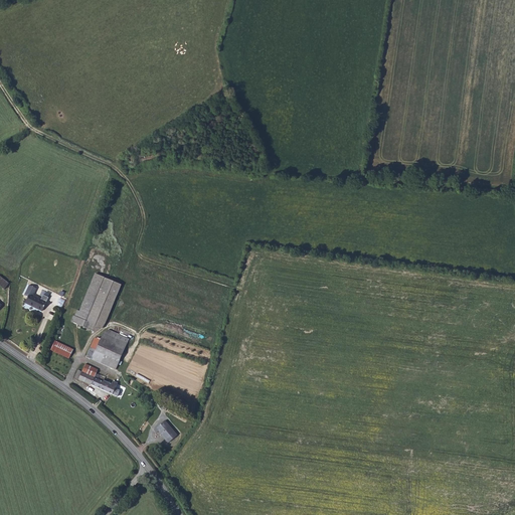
[(74,316),(92,324),(90,329),(95,332),(102,329),(106,324),(122,285),(95,274),(79,311),(77,310),(74,316)]
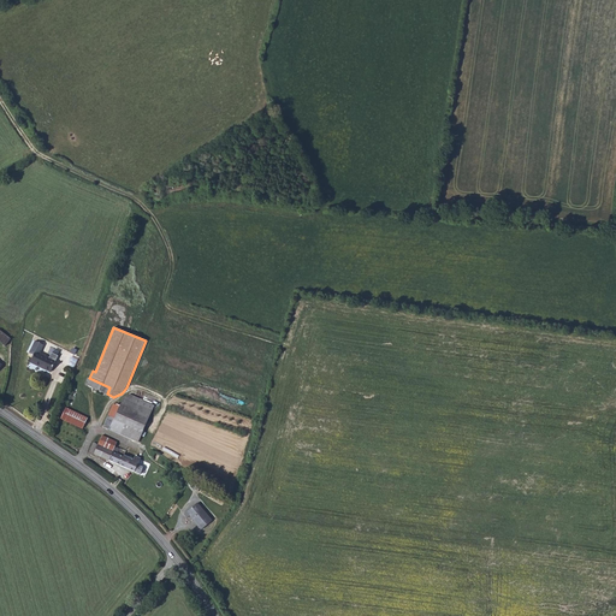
[(11,339),(0,331),(0,342),(5,347),(11,339)]
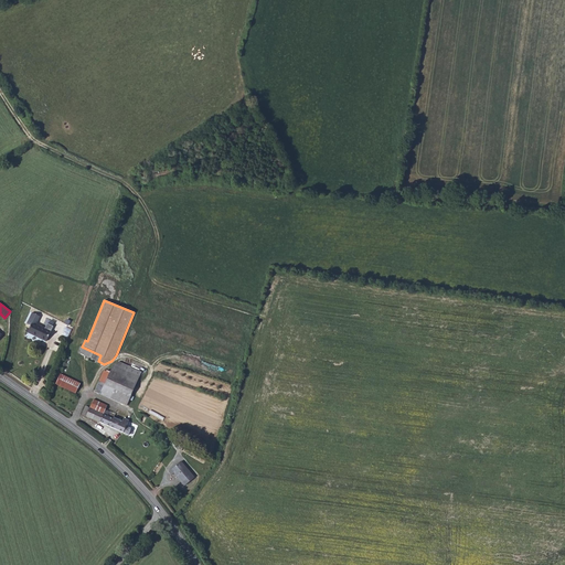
[(40,317),(32,312),(27,323),(31,326),(28,332),(46,341),(51,331),(36,324),(40,317)]
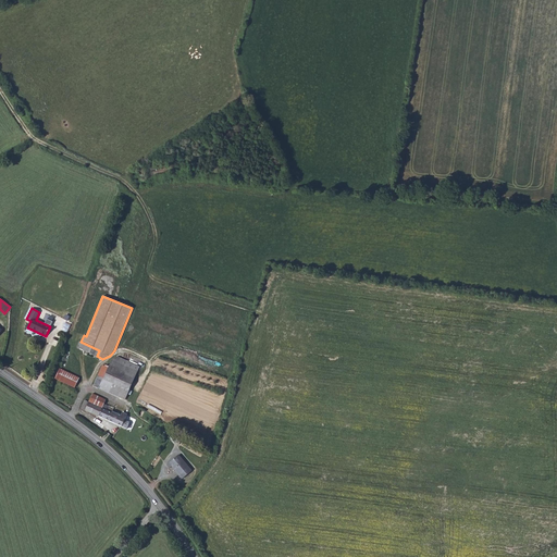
[(81,342),(78,348),(97,356),(99,350),(81,342)]
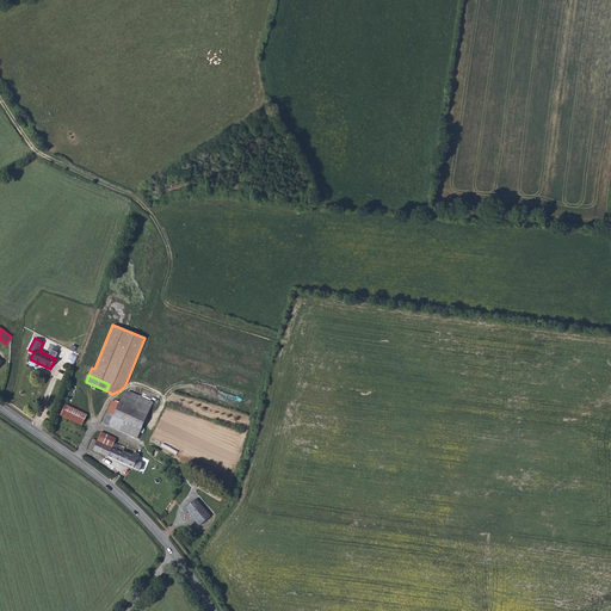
[(142,429),(153,402),(129,392),(122,395),(118,403),(112,401),(107,413),(142,429)]
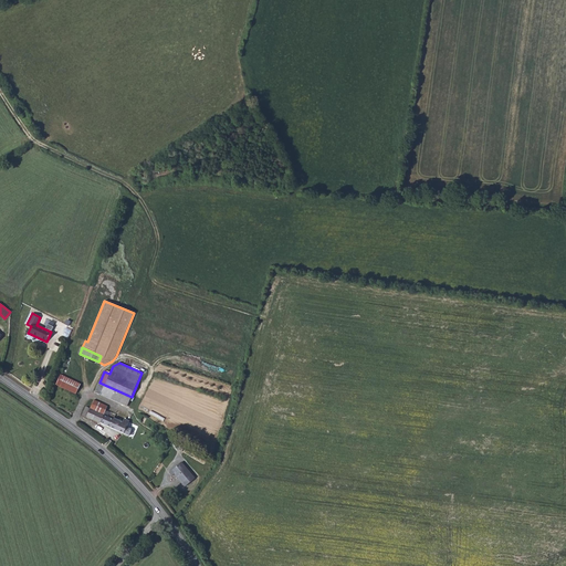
[(81,384),(61,375),(55,385),(75,394),(81,384)]
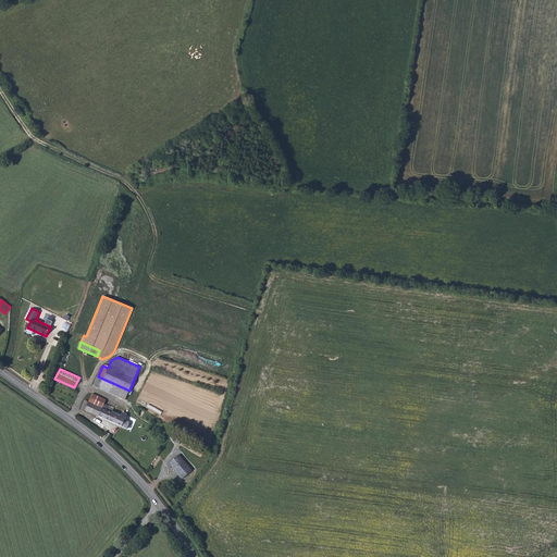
[(125,400),(130,391),(98,376),(94,386),(125,400)]
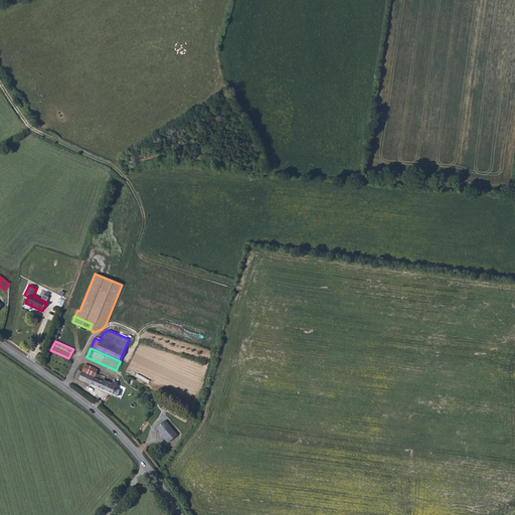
[(86,364),(81,371),(95,377),(97,373),(98,369),(86,364)]
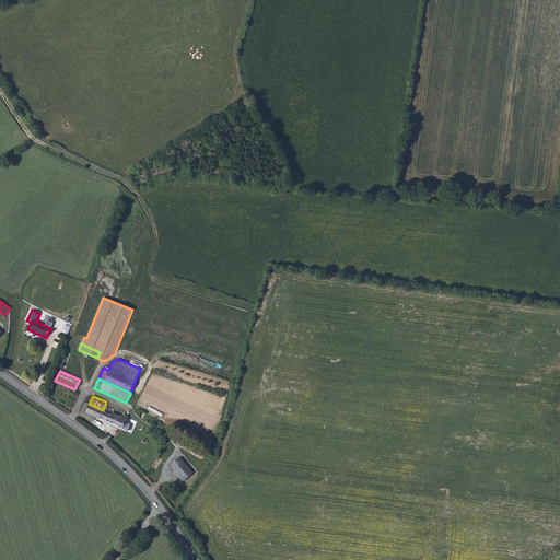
[(81,410),(127,431),(130,424),(125,422),(128,417),(123,415),(121,417),(113,413),(114,410),(105,406),(103,410),(89,404),(85,403),(81,410)]
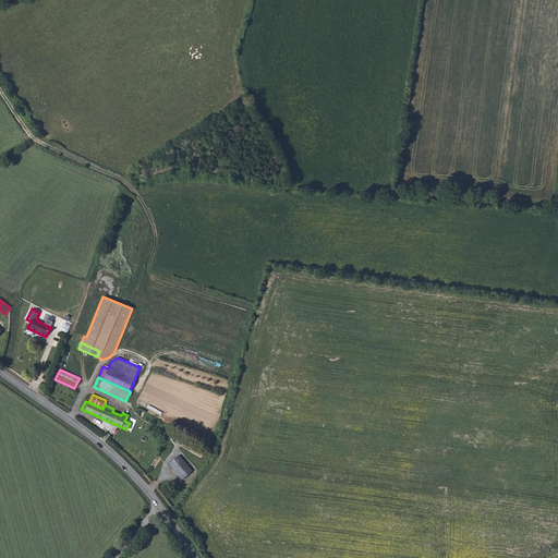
[(178,472),(177,473),(182,480),(192,472),(179,456),(167,465),(170,469),(172,466),(178,472)]
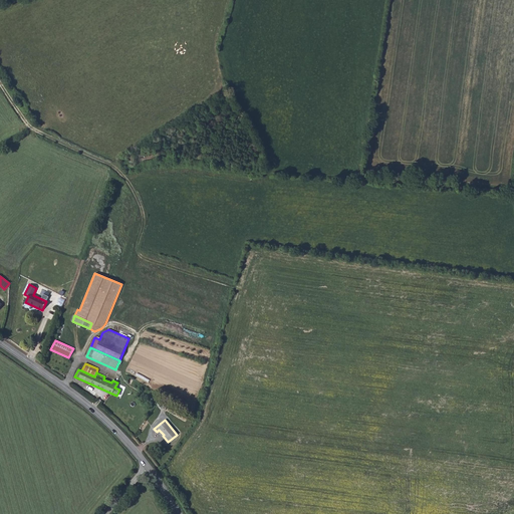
All buildings are outlined.
